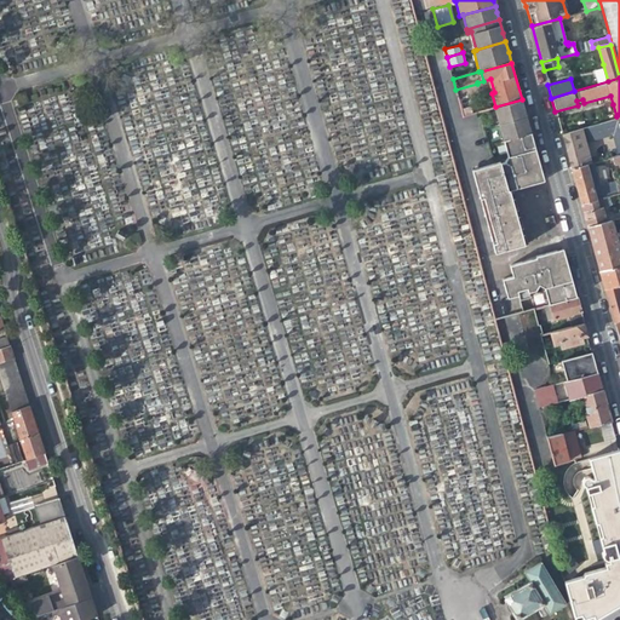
[(458,97),(463,116),(472,114),(468,95),(458,97)]
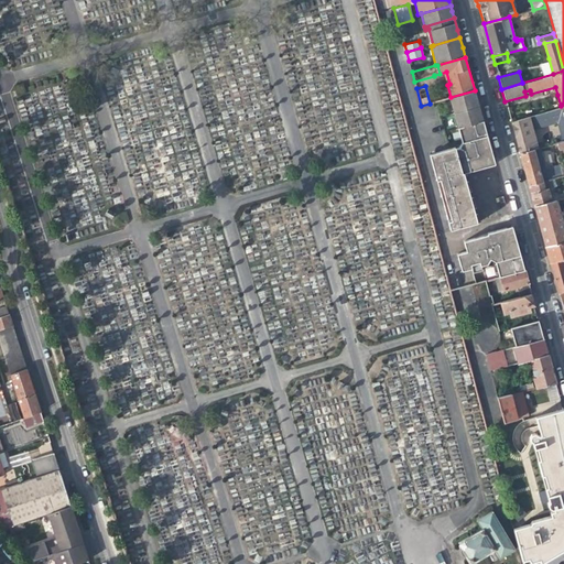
[(451,97),(454,114),(479,106),(475,90),(451,97)]
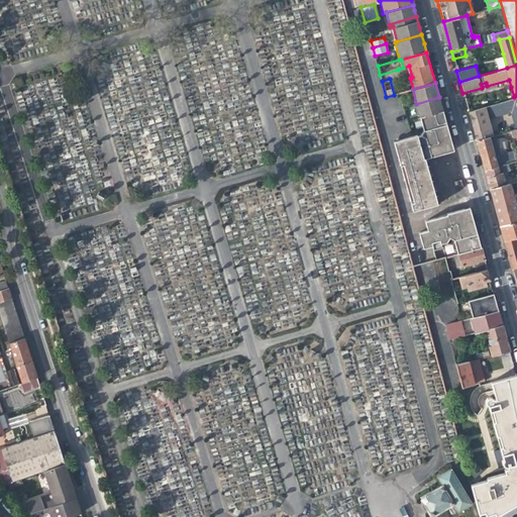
[(510,110),(515,128),(516,127),(516,95),(514,97),(485,105),(468,110),(471,122),(476,139),(488,135),(493,134),(488,116),(510,110)]
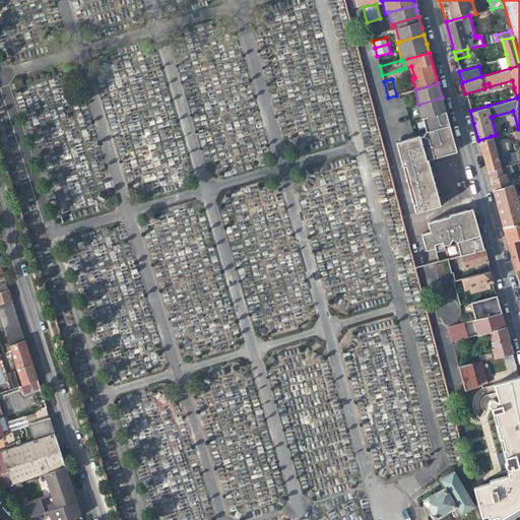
[(442,101),(442,98),(418,105),(426,129),(423,136),(399,143),(398,143),(403,167),(406,166),(409,174),(403,175),(405,183),(410,181),(412,189),(407,190),(410,198),(415,197),(417,204),(411,205),(414,213),(443,206),(440,197),(438,198),(437,194),(436,191),(439,191),(436,182),(433,183),(432,179),(431,176),(435,175),(433,169),(432,168),(429,168),(428,165),(427,160),(431,159),(437,157),(456,152),(454,142),(449,125),(447,118),(445,110),(443,105),(442,101)]
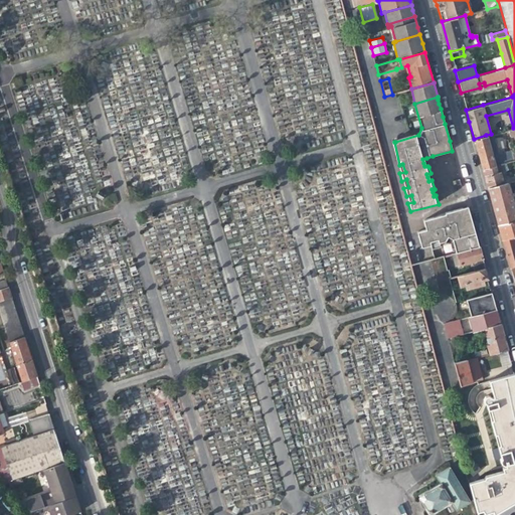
[(493,133),(491,134),(486,135),(494,165),(495,165),(501,163),(493,133)]
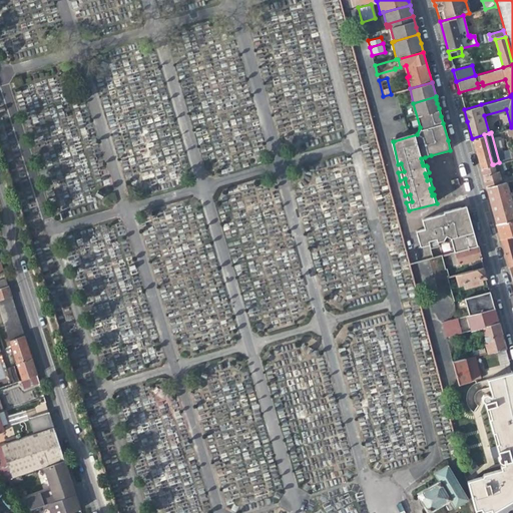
[(492,164),(484,134),(472,138),(473,143),(478,159),(480,167),(492,164)]
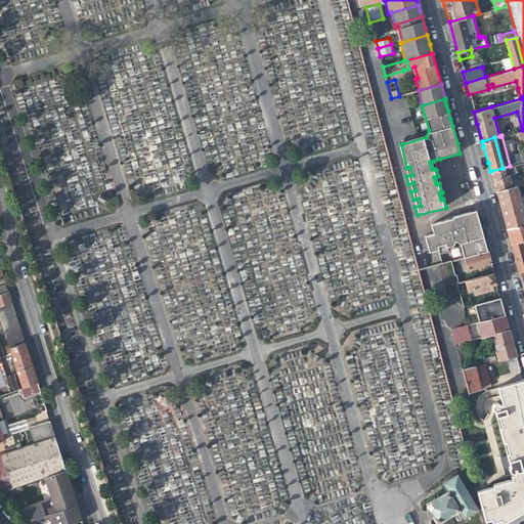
[(511,165),(510,166),(504,168),(506,174),(508,174),(511,173),(510,170),(512,170),(511,165)]
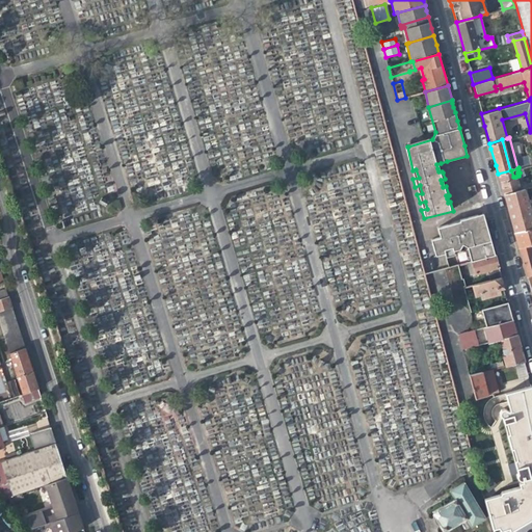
[(520,189),(515,177),(513,177),(511,170),(510,170),(498,174),(501,182),(504,193),(520,189)]
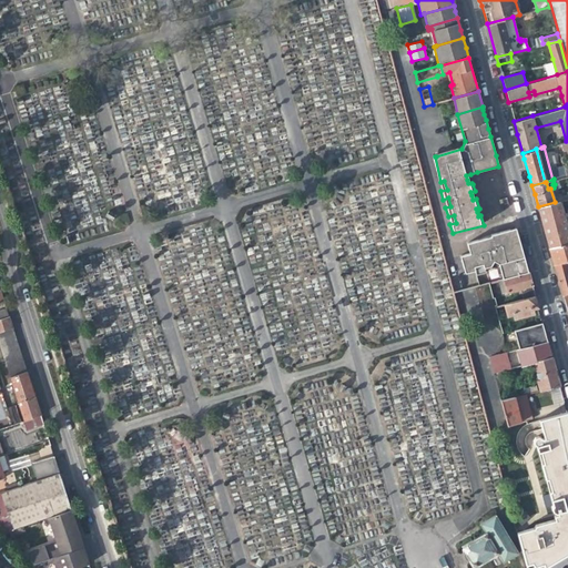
[(567,232),(559,201),(555,202),(538,206),(544,227),(549,246),(567,241),(567,232)]
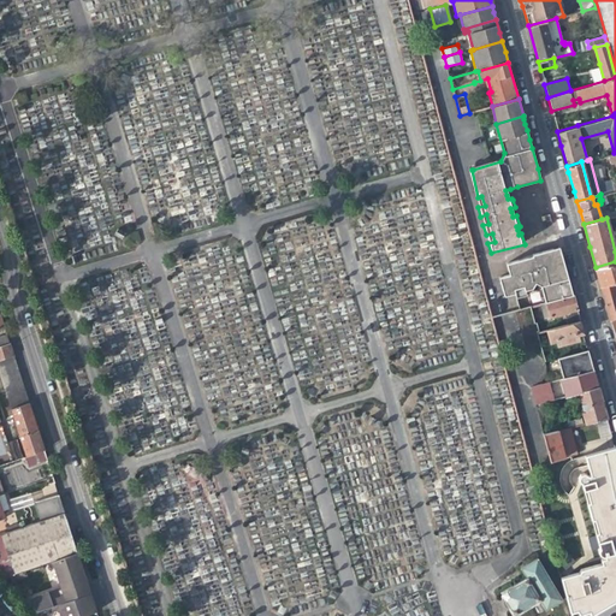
[(505,266),(509,276),(563,262),(562,256),(561,254),(558,255),(555,254),(554,250),(532,256),(532,258),(505,266)]
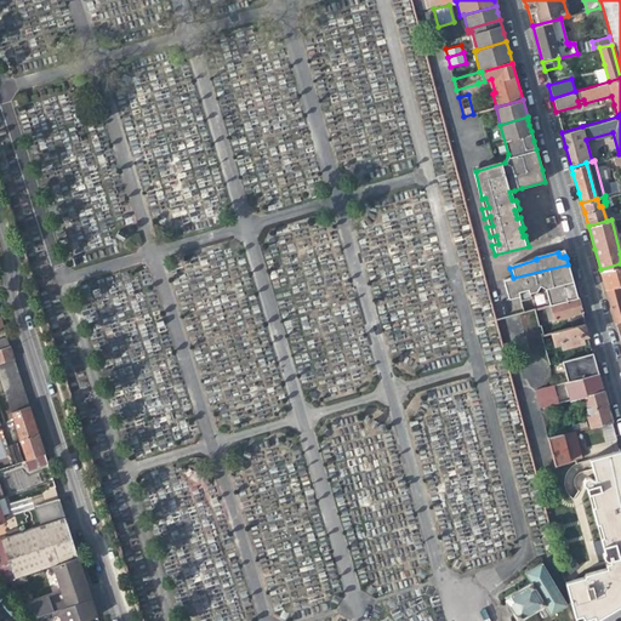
[(620,263),(600,269),(603,279),(605,288),(620,283),(620,263)]
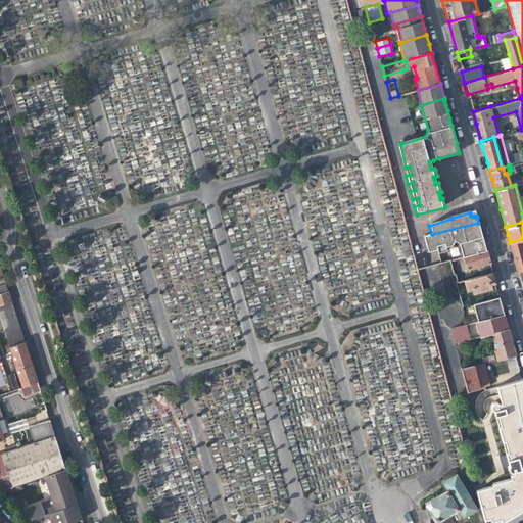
[(426,235),(423,236),(427,252),(430,251),(436,250),(437,254),(446,251),(445,247),(452,245),(455,240),(460,243),(464,256),(486,251),(480,230),(478,223),(432,234),(426,235)]
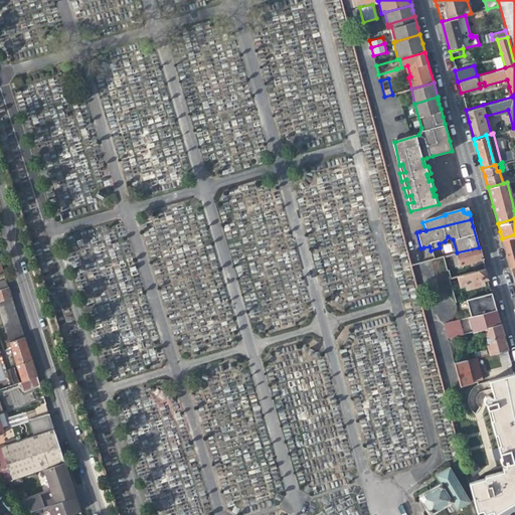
[(514,234),(502,238),(510,268),(514,266),(514,234)]
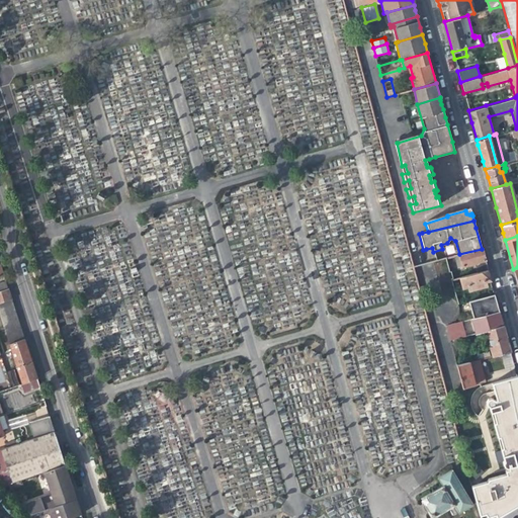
[(475,263),(478,273),(488,270),(485,258),(482,249),(459,254),(454,256),(458,267),(475,263)]
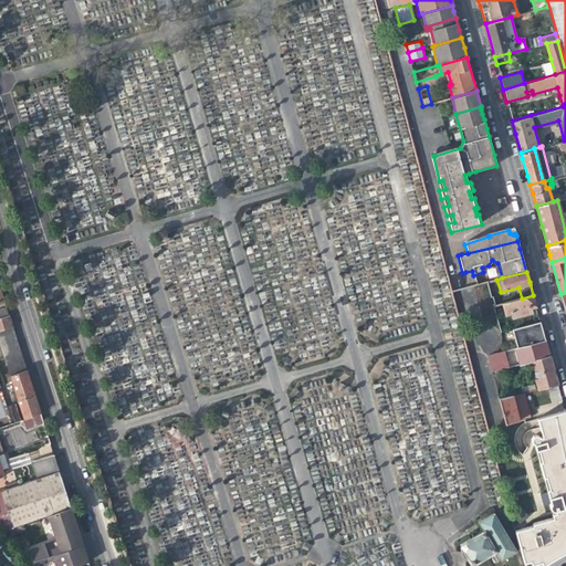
[(479,301),(480,308),(493,305),(495,305),(493,296),(491,297),(488,282),(472,285),(477,301),(479,301)]
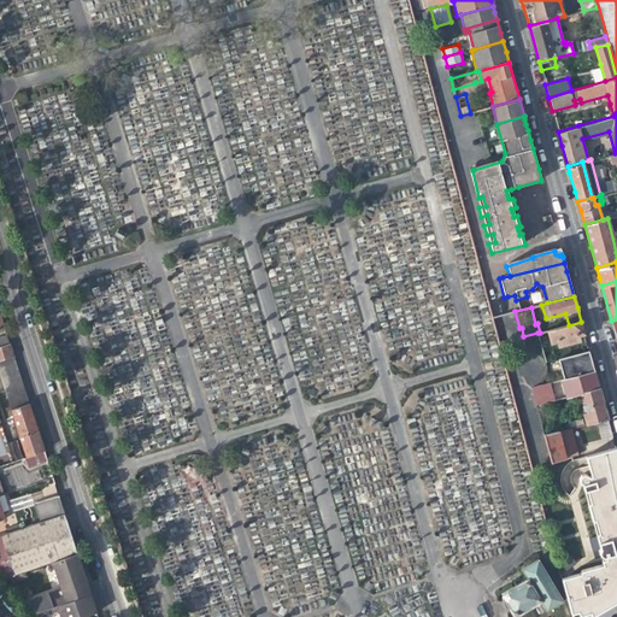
[(581,334),(585,333),(581,322),(569,325),(548,330),(552,342),(557,341),(558,346),(566,345),(568,347),(573,346),(571,342),(580,341),(579,335),(581,334)]
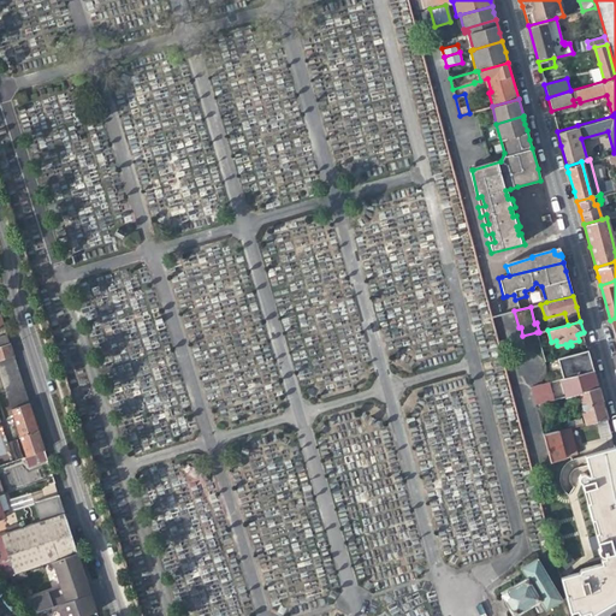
[(542,350),(537,332),(522,336),(521,337),(526,354),(542,350)]
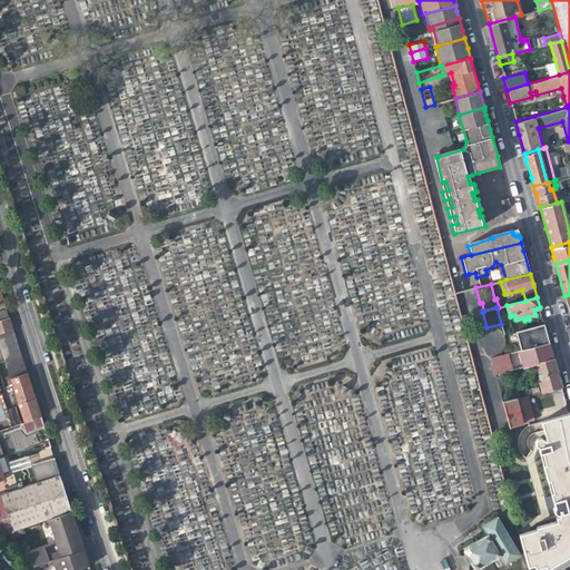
[(9,318),(0,321),(0,350),(9,380),(27,373),(19,350),(9,318)]
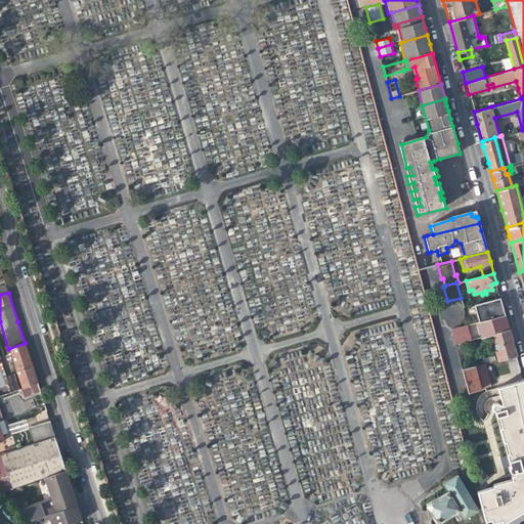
[(474,306),(479,323),(505,316),(503,306),(500,299),(474,306)]
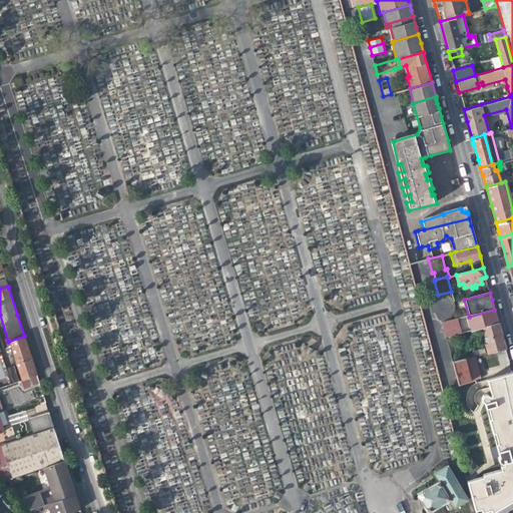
[(471,331),(483,328),(498,324),(496,314),(494,310),(469,317),(468,317),(471,331)]
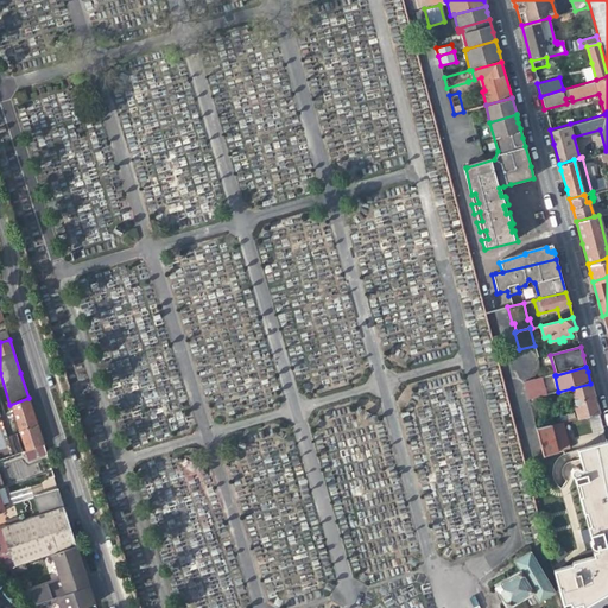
[(524,382),(527,399),(536,397),(542,396),(538,379),(524,382)]
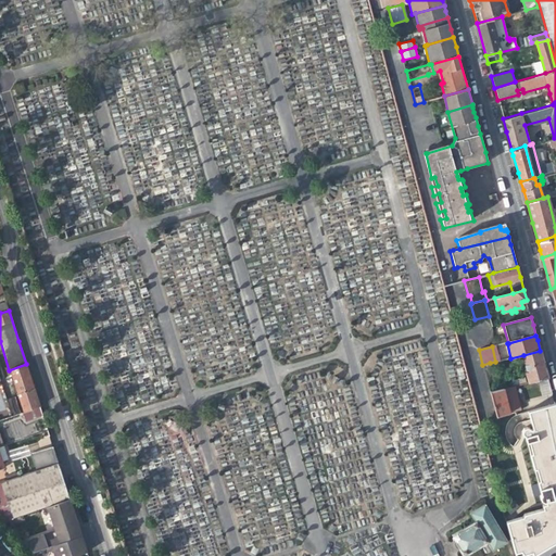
[(529,382),(538,380),(547,378),(543,361),(540,351),(523,355),(527,368),(525,369),(529,382)]
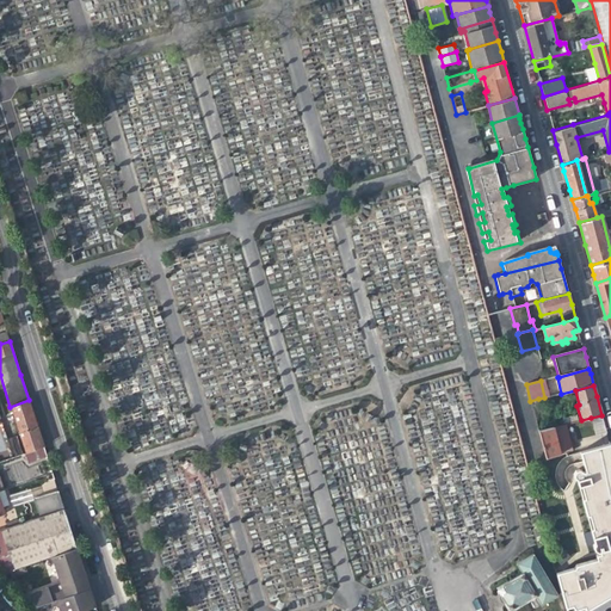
[(547,430),(538,399),(530,401),(534,414),(538,432),(547,430)]
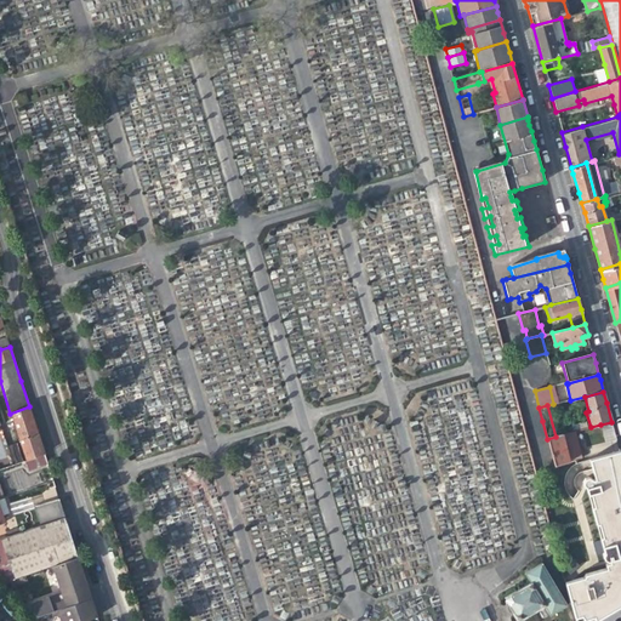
[(29,406),(10,414),(20,440),(26,461),(44,454),(36,431),(29,406)]
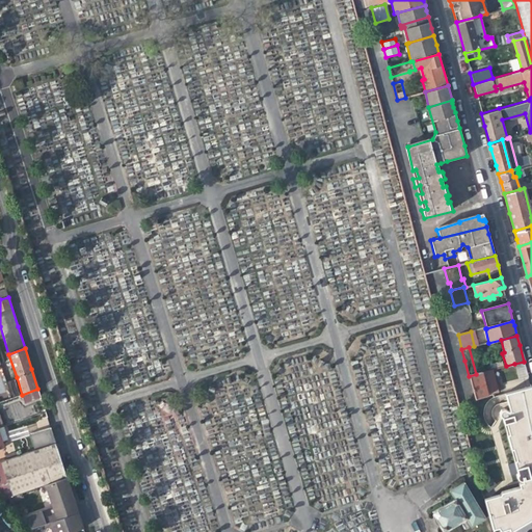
[(519,379),(528,377),(524,362),(514,364),(519,379)]
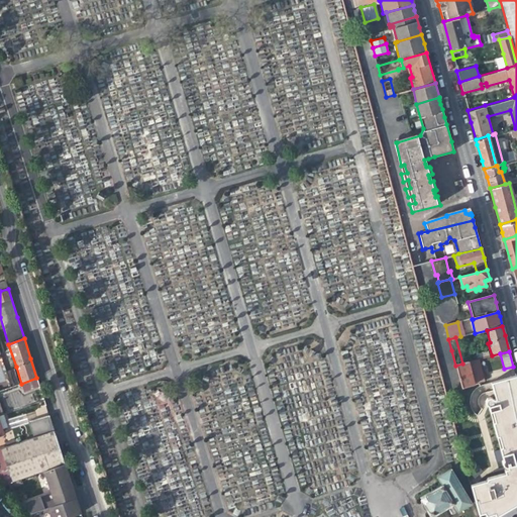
[(462,364),(455,366),(461,388),(484,382),(480,367),(478,359),(462,364)]
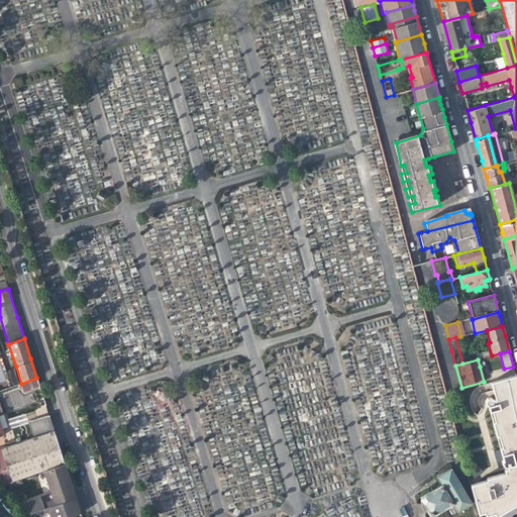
[(11,388),(16,386),(19,385),(14,371),(6,373),(11,388)]
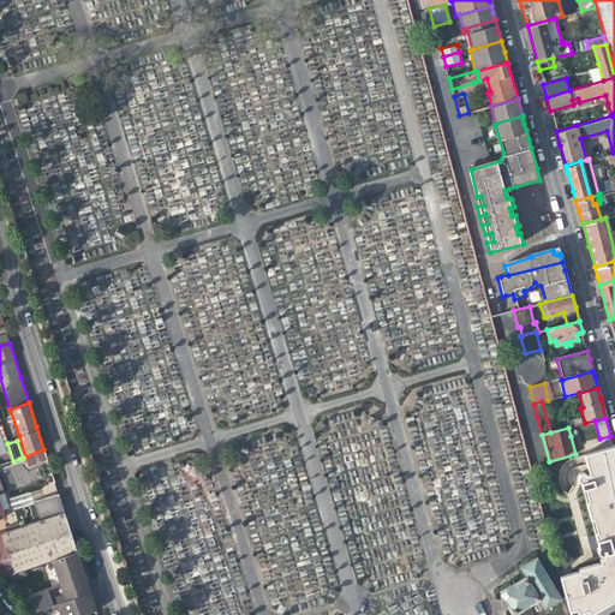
[(614,451),(614,448),(585,455),(590,473),(586,475),(584,472),(579,473),(577,477),(578,481),(580,483),(581,490),(585,489),(589,501),(586,502),(590,519),(593,519),(596,532),(593,532),(597,548),(596,549),(597,554),(601,556),(603,555),(604,559),(598,560),(599,563),(579,569),(578,572),(559,577),(568,614),(589,614),(605,605),(614,599),(614,451)]
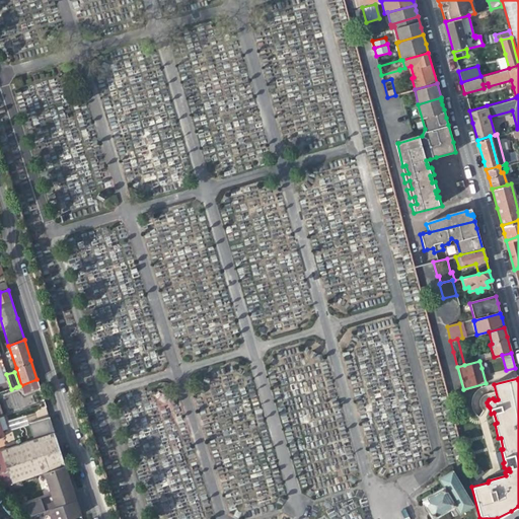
[(24,393),(40,387),(36,379),(21,385),(24,393)]
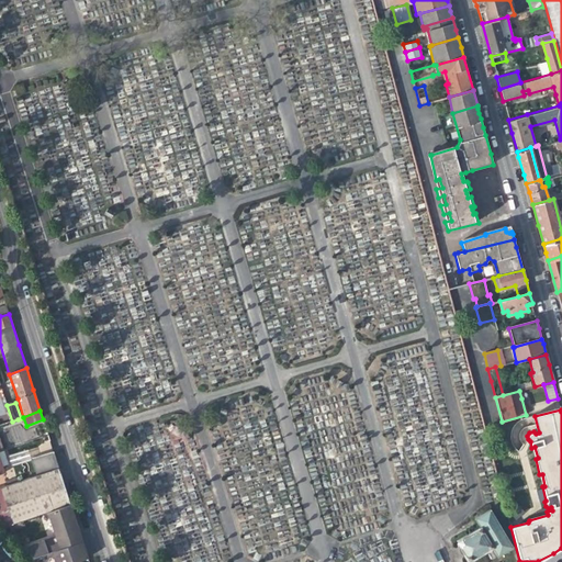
[(11,464),(53,452),(49,444),(9,456),(11,464)]
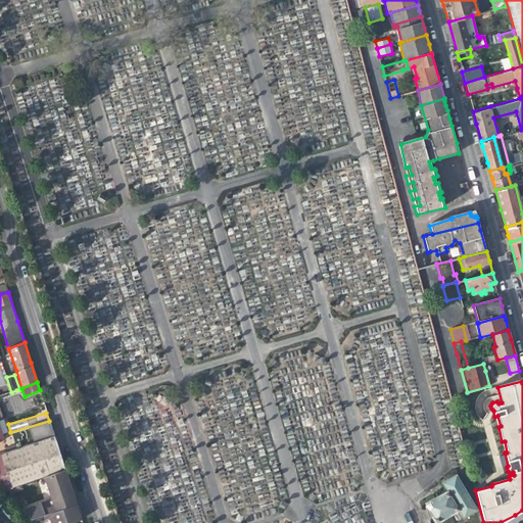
[(30,428),(35,442),(54,436),(50,422),(30,428)]
